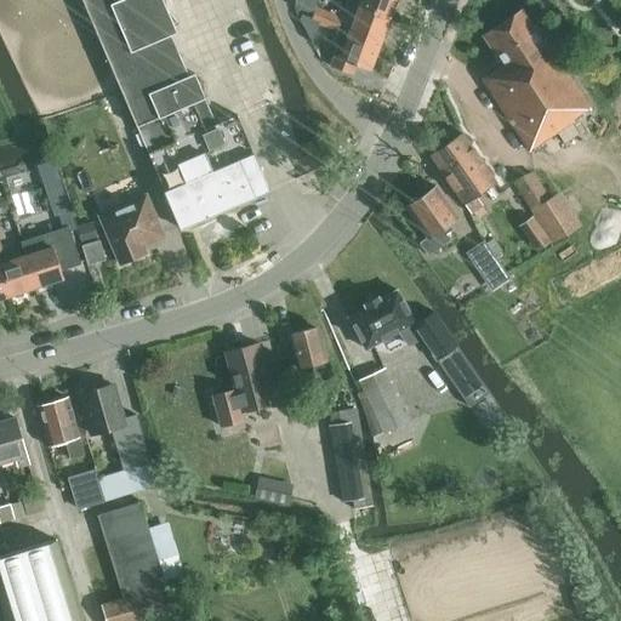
[(81,0),(147,153),(180,228),(269,191),(237,114),(216,124),(203,95),(201,79),(197,80),(194,73),(188,75),(170,35),(176,32),(174,24),(177,23),(167,10),(165,6),(164,0),(81,0)]
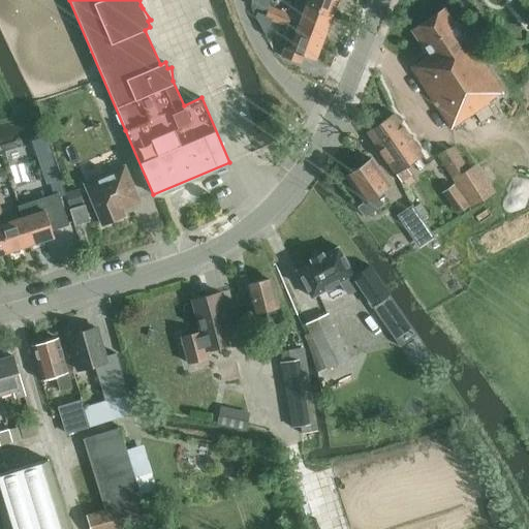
[(251,0),(250,6),(267,11),(269,6),(271,0),(251,0)]
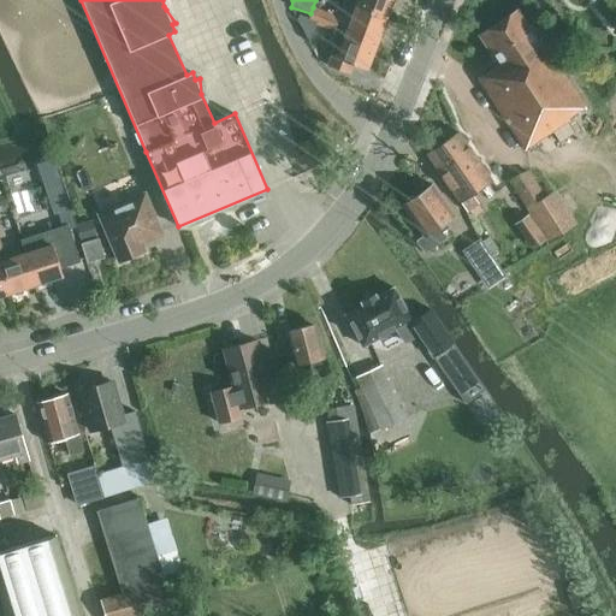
[(344,0),(344,1),(356,5),(386,16),(391,0),(344,0)]
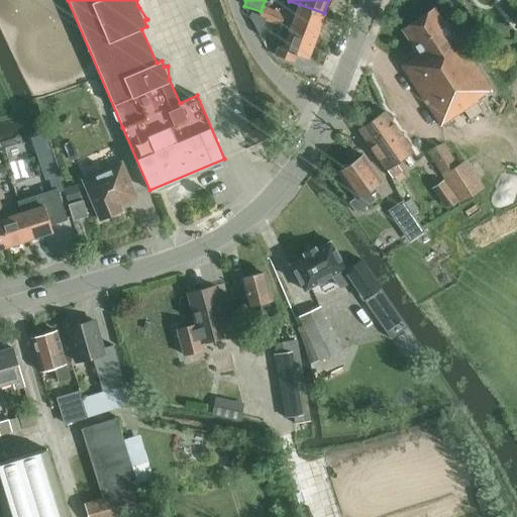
[(285,14),(280,25),(291,26),(316,35),(324,13),(299,4),(294,18),(285,14)]
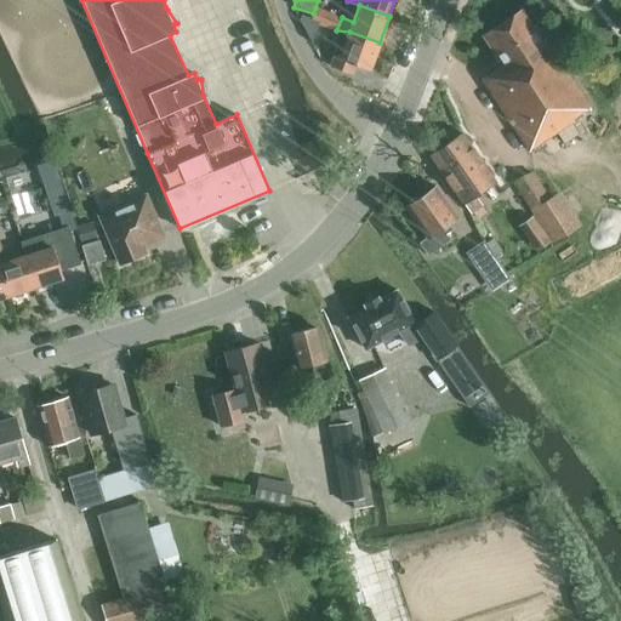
[(311,21),(324,26),(329,12),(315,7),(313,13),(311,21)]
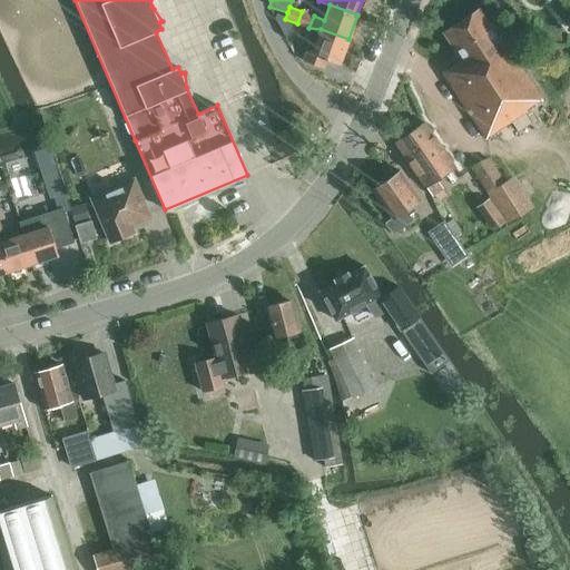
[(443,72),(485,138),(526,111),(524,109),(541,98),(500,35),(497,37),(479,9),(444,32),(462,60),(443,72)]
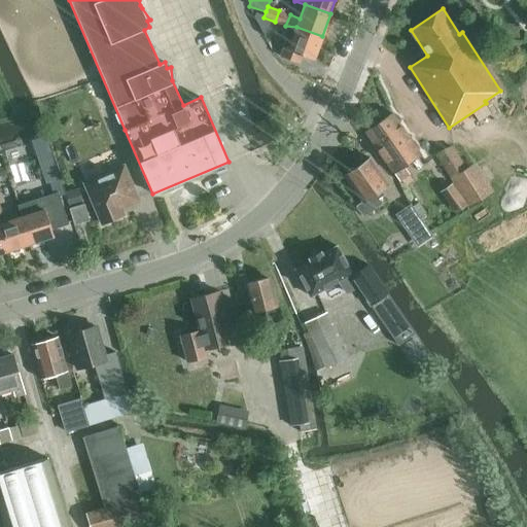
[(275,22),(285,26),(290,14),(279,10),(275,22)]
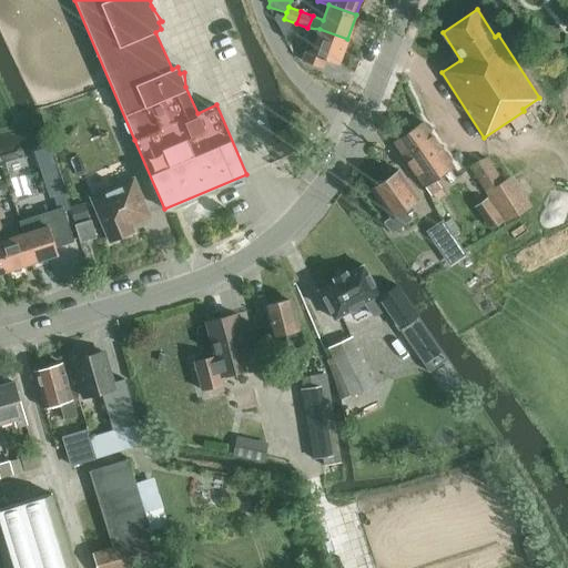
[(321,72),(322,68),(325,59),(337,64),(347,39),(320,29),(307,28),(304,38),(308,39),(301,62),(302,64),(321,72)]
